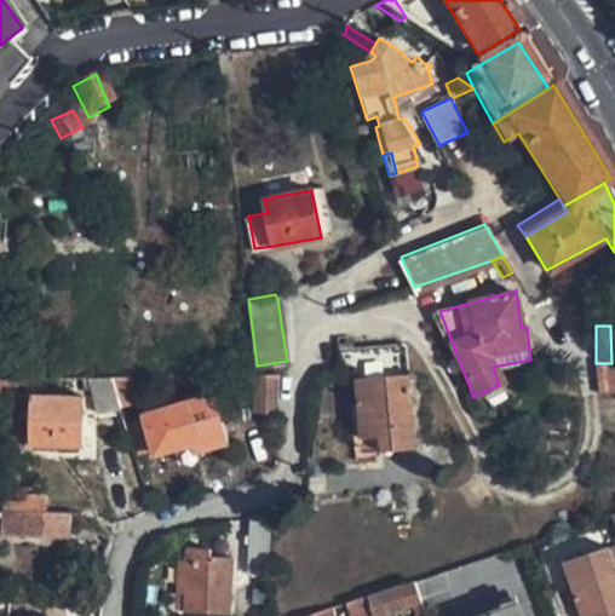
[(377,452),(408,449),(406,343),(338,346),(343,368),(355,369),(358,437),(377,436),(377,444),(377,452)]
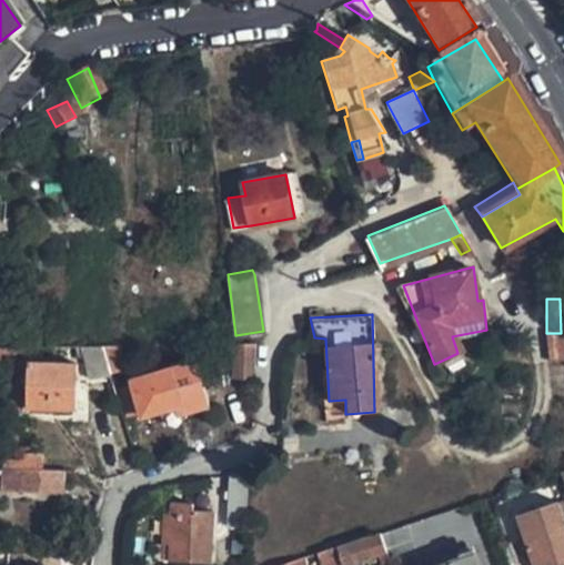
[(562,362),(561,333),(546,333),(537,333),(539,362),(562,362)]
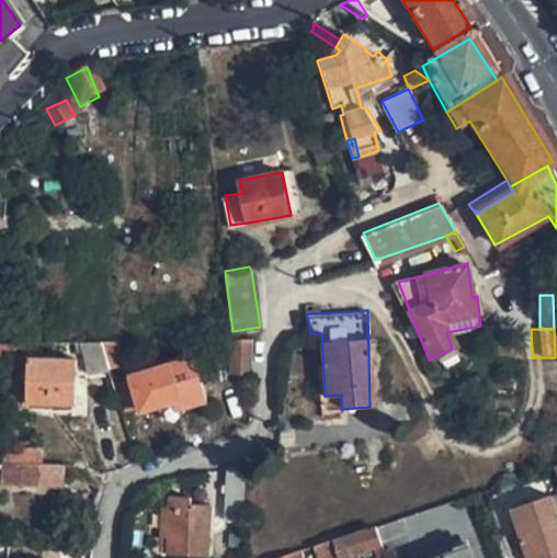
[(232,371),(250,371),(252,336),(232,334),(225,336),(226,346),(232,346),(232,371)]
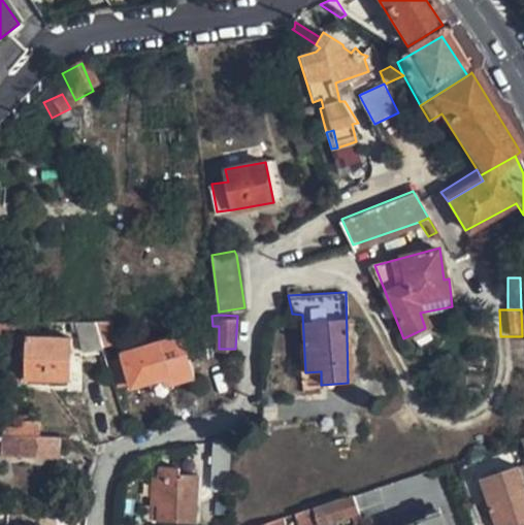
[(91,320),(75,321),(73,321),(73,330),(78,330),(85,354),(99,350),(99,345),(91,320)]
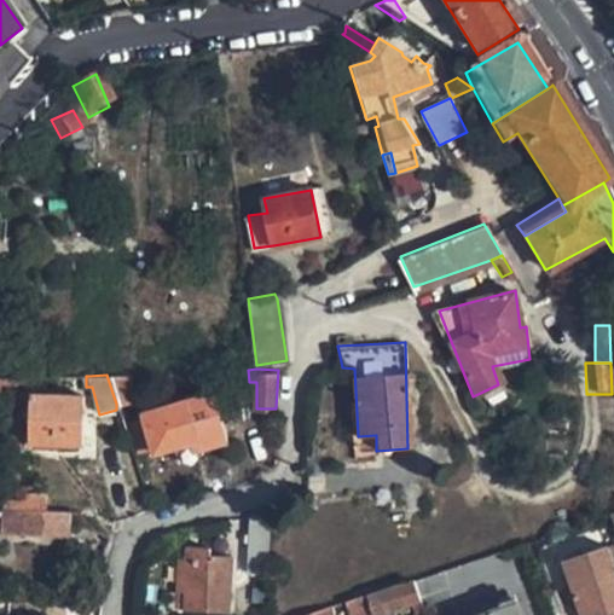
[(126,375),(106,375),(116,404),(132,399),(126,375)]
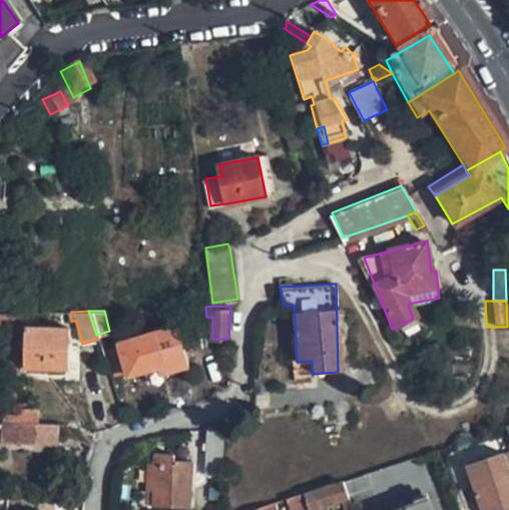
[(29,313),(29,323),(71,321),(71,312),(29,313)]
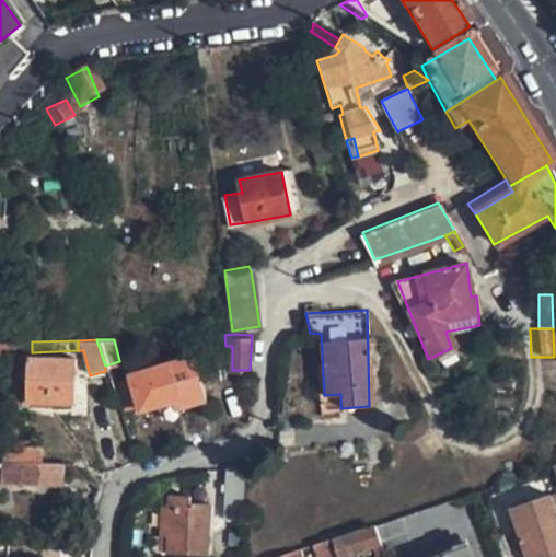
[(168,362),(127,374),(128,380),(115,384),(124,412),(137,407),(138,412),(157,406),(177,398),(180,405),(201,398),(190,355),(168,362)]
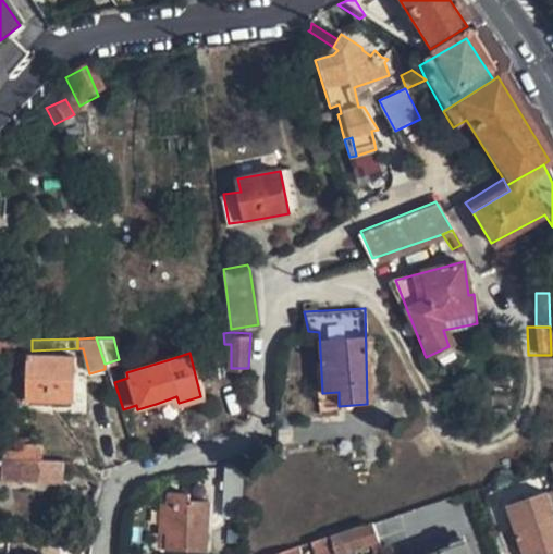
[(73,356),(26,357),(26,398),(52,398),(52,407),(70,407),(70,397),(72,397),(73,356)]
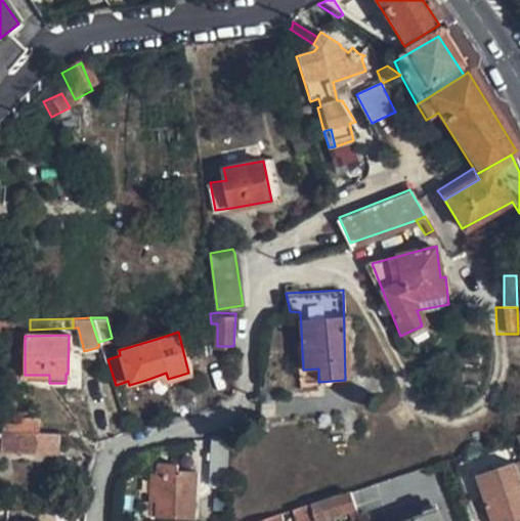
[(168,379),(166,373),(146,380),(150,393),(170,387),(168,379)]
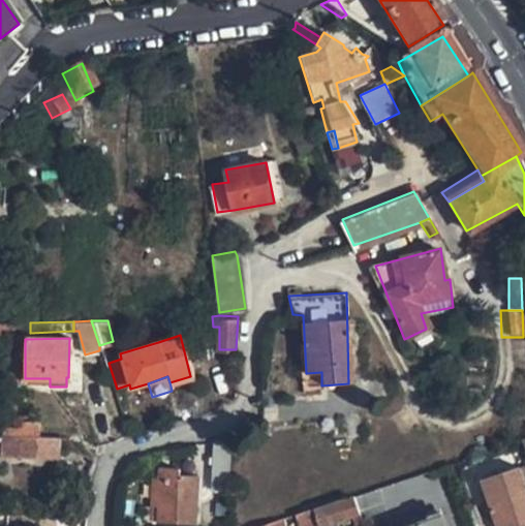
[(1,428),(1,437),(3,437),(38,438),(38,423),(22,423),(22,428),(1,428)]
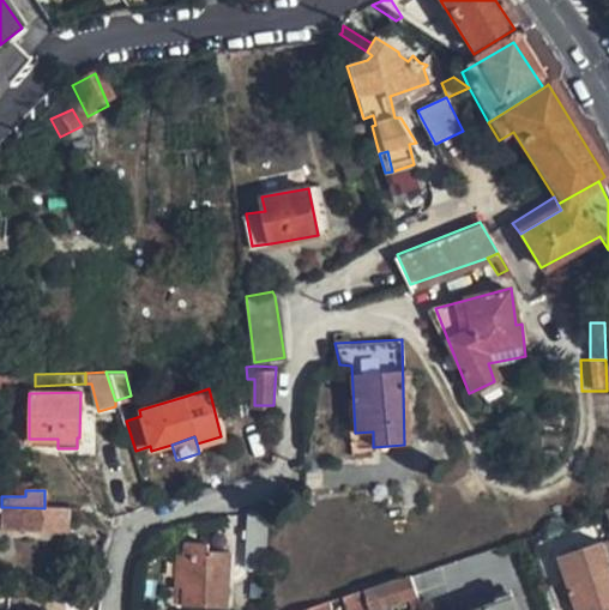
[(4,507),(1,507),(1,529),(44,529),(44,508),(4,507)]
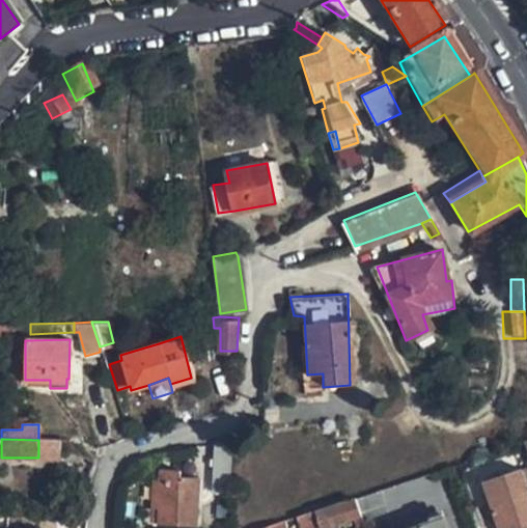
[(228,491),(229,444),(211,442),(210,490),(228,491)]
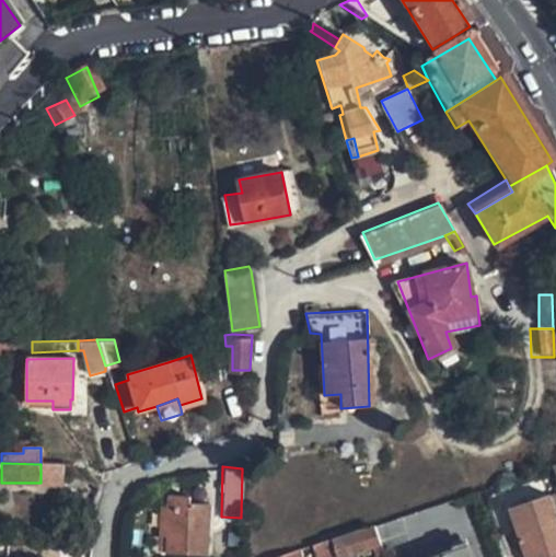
[(60,494),(85,507),(96,488),(71,475),(60,494)]
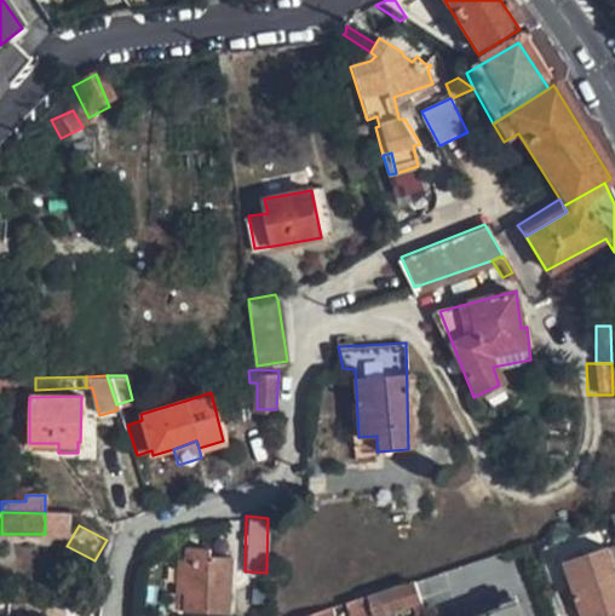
[(601,615),(614,610),(614,582),(602,547),(557,563),(575,615),(601,615)]
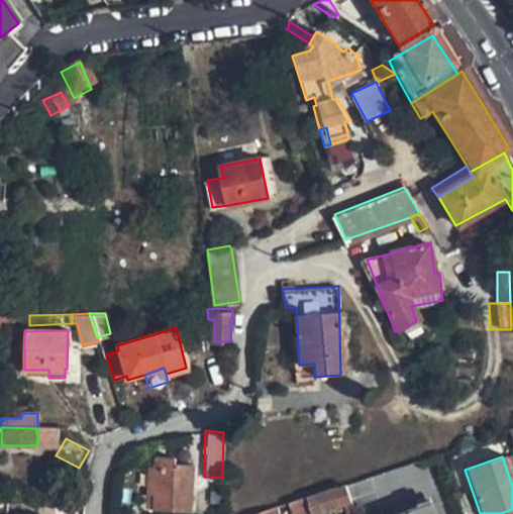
[(186,511),(188,467),(171,466),(171,461),(157,460),(156,470),(149,471),(147,509),(186,511)]
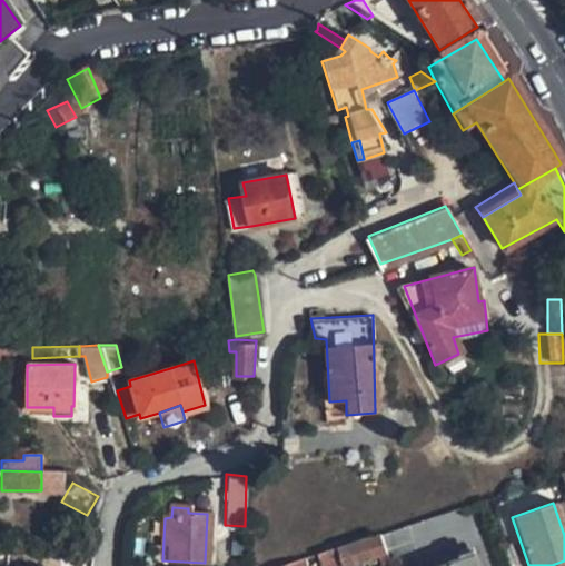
[(386,554),(379,533),(338,546),(318,554),(321,565),(353,565),(374,557),(386,554)]
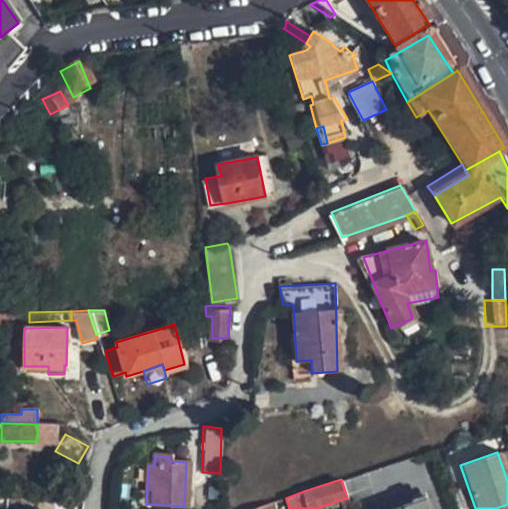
[(19,508),(22,494),(0,493),(0,508),(19,508)]
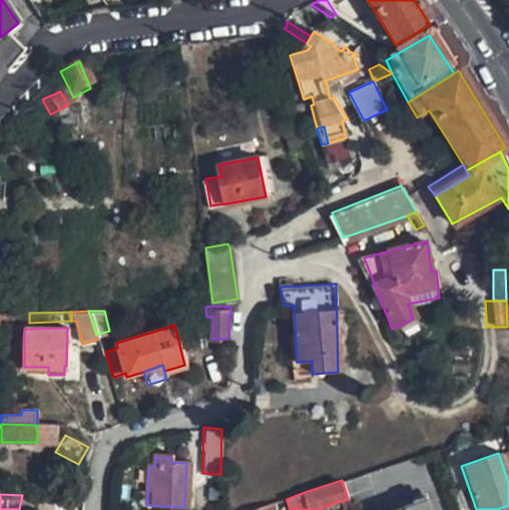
[(430,509),(425,497),(384,509),(430,509)]
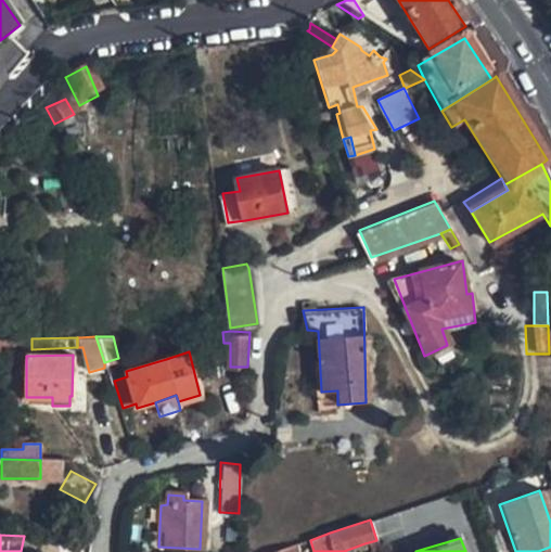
[(381,551),(376,540),(364,543),(367,551),(381,551)]
